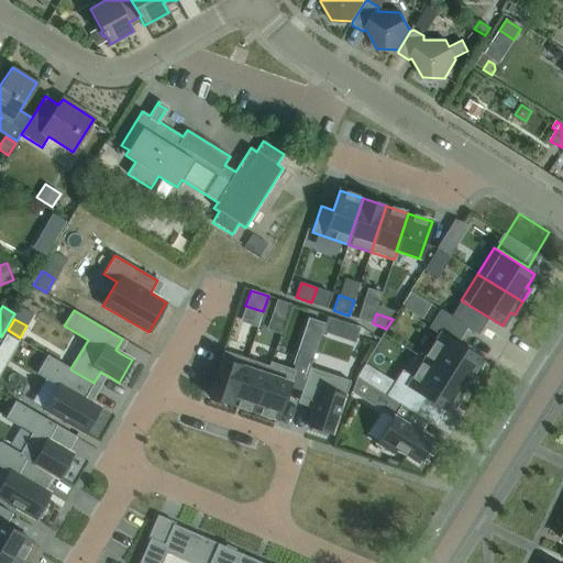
[(440,333),(423,360),(465,385),(471,375),(475,378),(483,365),(479,363),(482,360),(440,333)]
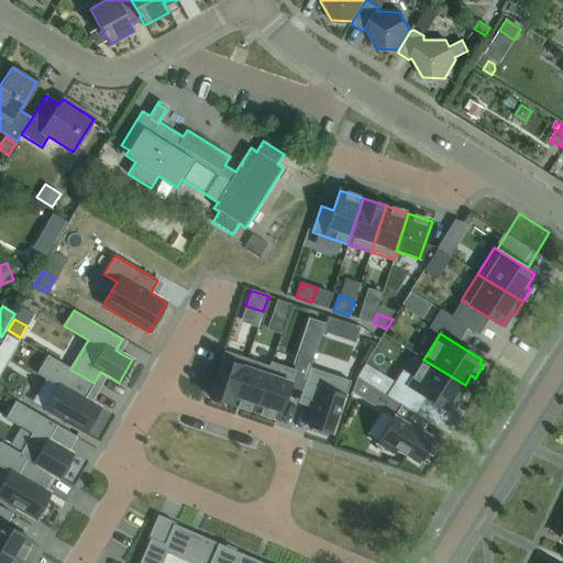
[(6,334),(0,342),(0,363),(4,365),(18,341),(6,334)]
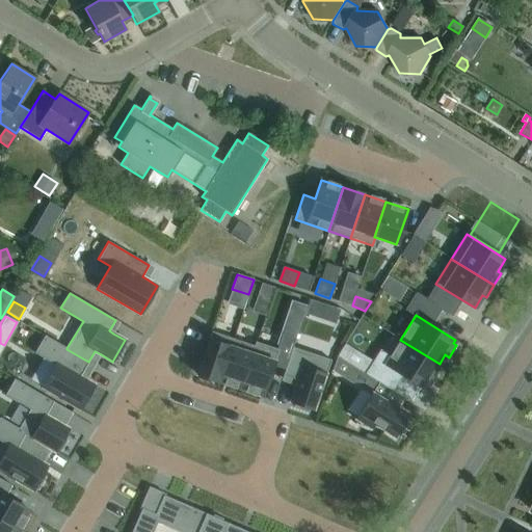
[(211,330),(196,374),(219,381),(234,339),(211,330)]
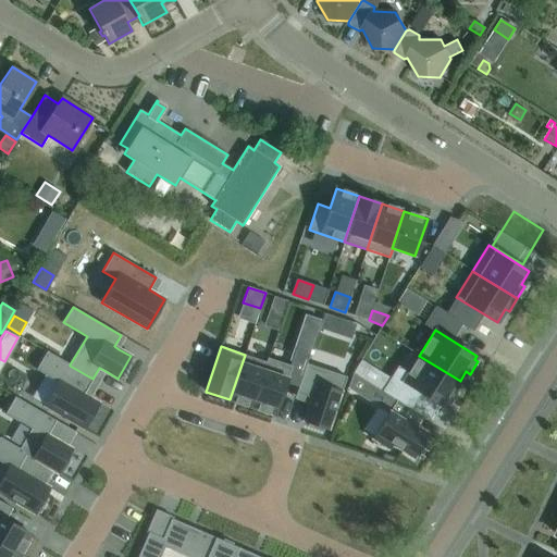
[(47,350),(36,370),(58,382),(45,406),(83,430),(99,403),(90,398),(84,394),(93,379),(70,366),(70,364),(47,350)]
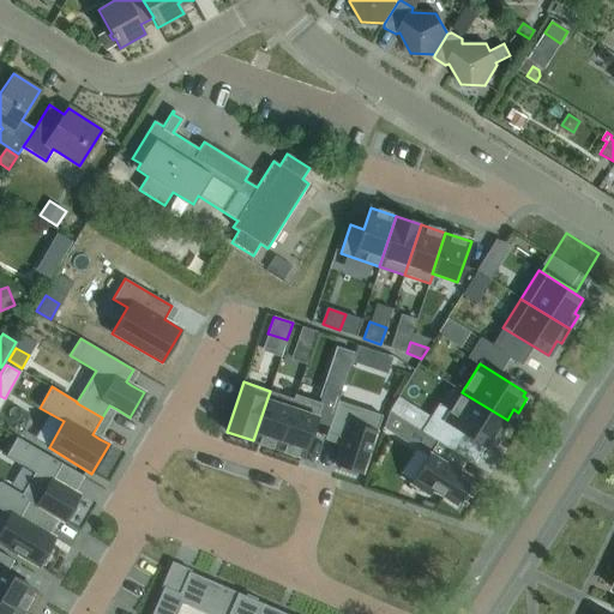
[(270,391),(253,440),(277,449),(294,399),(293,398),(270,391)]
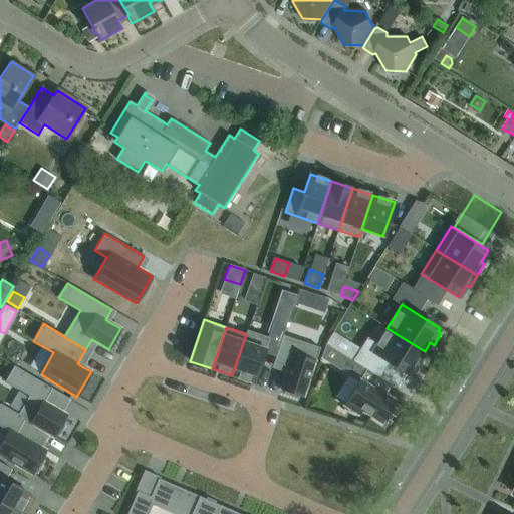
[(387,328),(372,352),(410,375),(412,371),(416,373),(423,362),(420,359),(425,351),(387,328)]
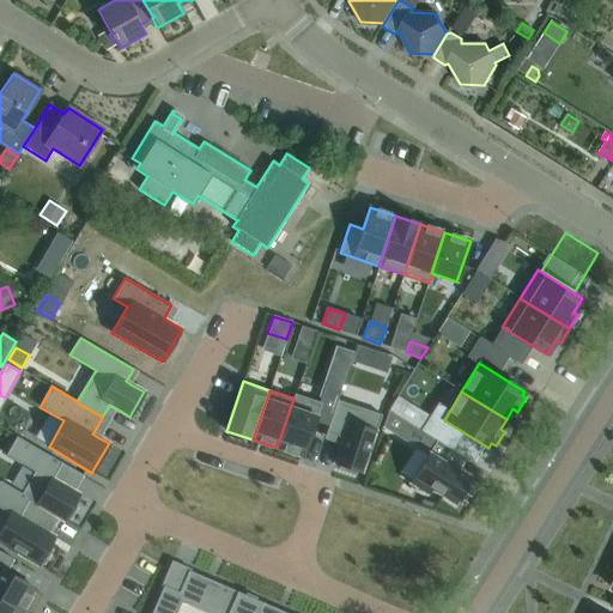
[(293,399),(277,448),(303,457),(321,402),(295,394),(292,398),(293,399)]
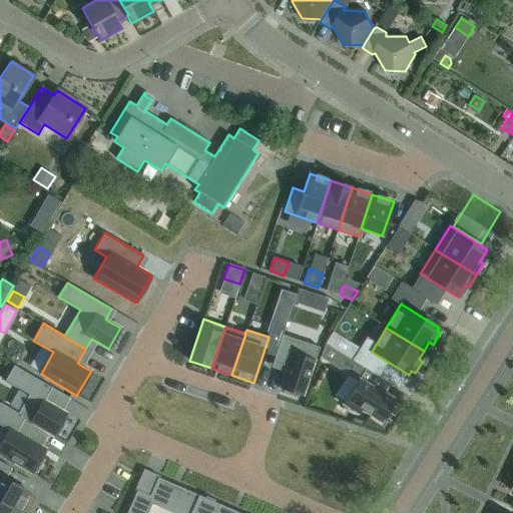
[(283,333),(273,361),(286,365),(277,390),(301,398),(318,344),(283,333)]
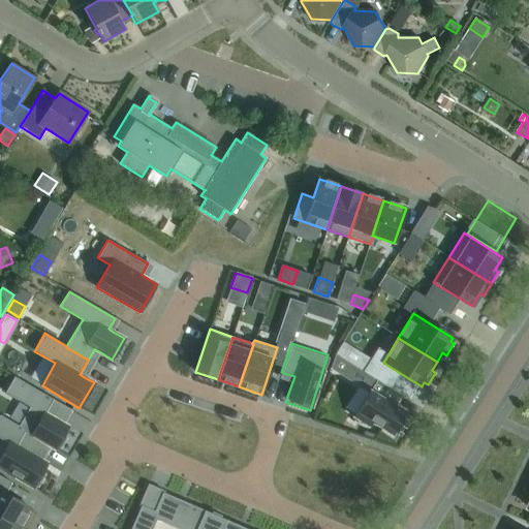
[(14,377),(5,393),(30,407),(19,426),(18,427),(51,445),(50,446),(55,449),(57,446),(60,448),(66,438),(62,436),(68,426),(64,424),(71,410),(14,377)]
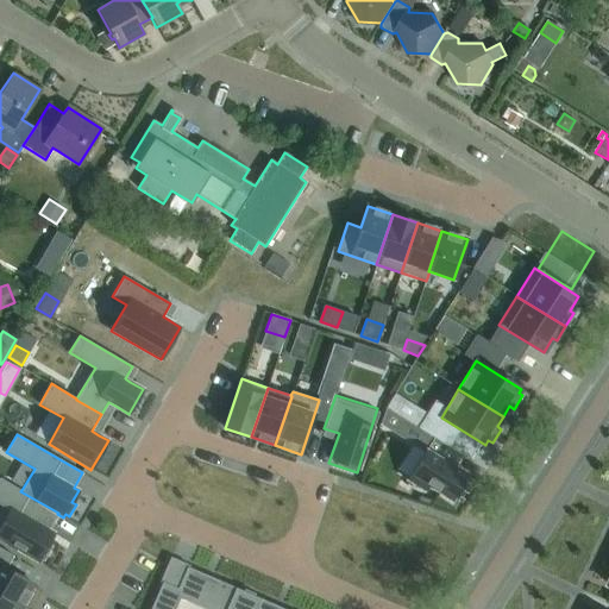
[(426,450),(407,479),(425,490),(428,485),(451,500),(466,476),(426,450)]
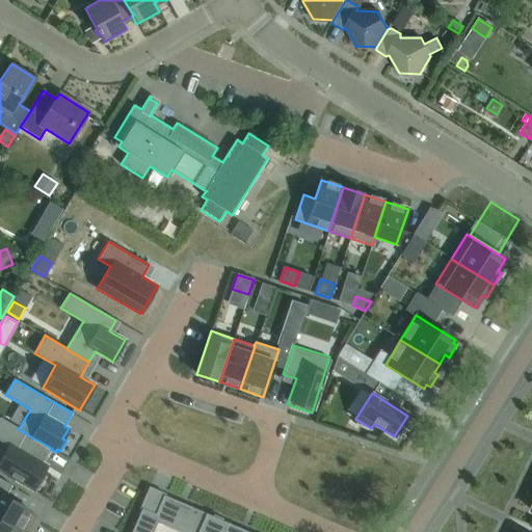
[(0,417),(0,441),(8,446),(0,460),(0,471),(32,490),(34,487),(37,489),(45,477),(42,475),(47,466),(43,462),(50,449),(51,448),(18,429),(19,428),(0,417)]
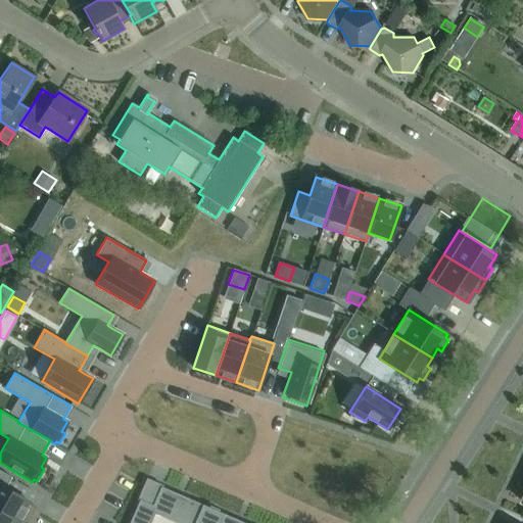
[(0,484),(0,511),(18,522),(30,503),(0,484)]
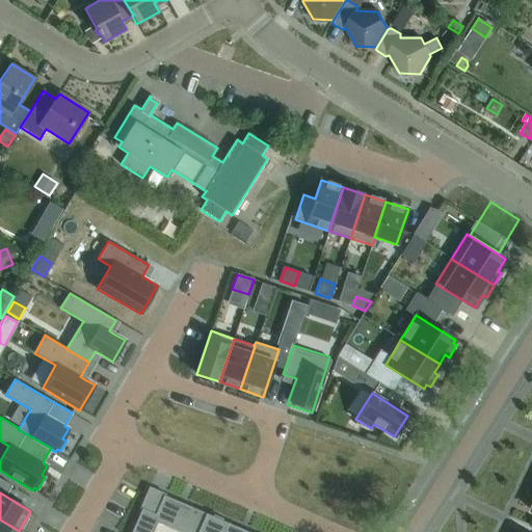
[(141,509),(131,531),(153,531),(157,523),(178,531),(222,531),(227,523),(221,521),(212,516),(185,504),(185,506),(179,504),(180,502),(164,496),(163,495),(155,514),(141,508),(141,509)]
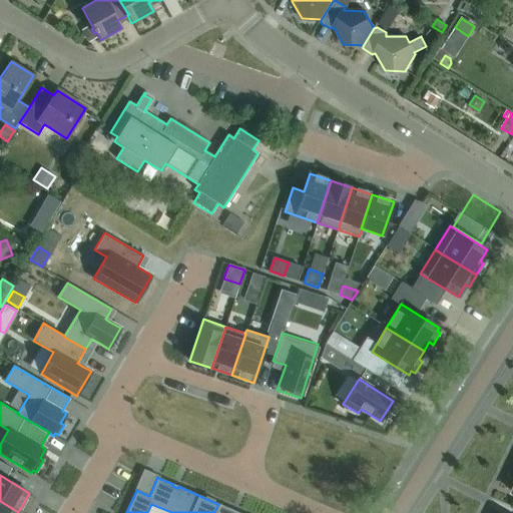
[(0,501),(0,512),(17,512),(18,512),(0,501)]
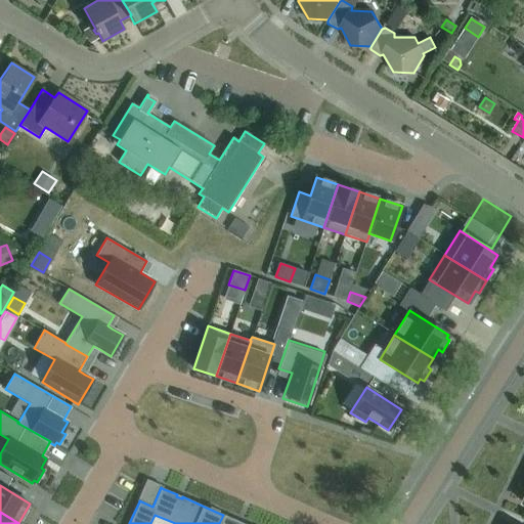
[(219,523),(245,523),(243,523),(242,523),(239,523),(236,523),(237,521),(223,515),(219,523)]
